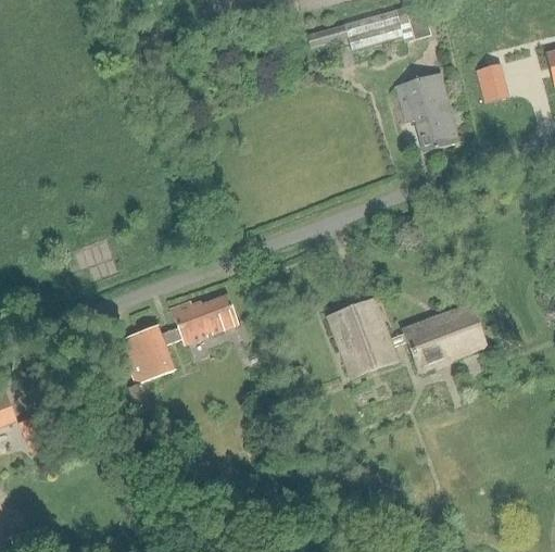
[(345,23),(352,47),(404,33),(406,40),(419,37),(432,34),(425,8),(399,15),(396,8),(345,23)]
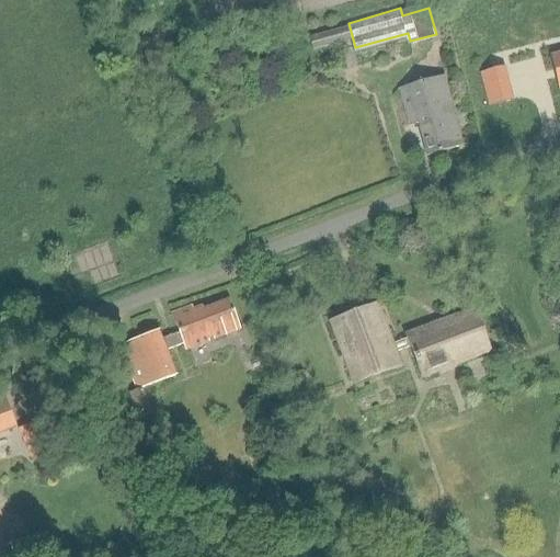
[(329,29),(311,33),(315,45),(332,40),(330,35),(329,29)]
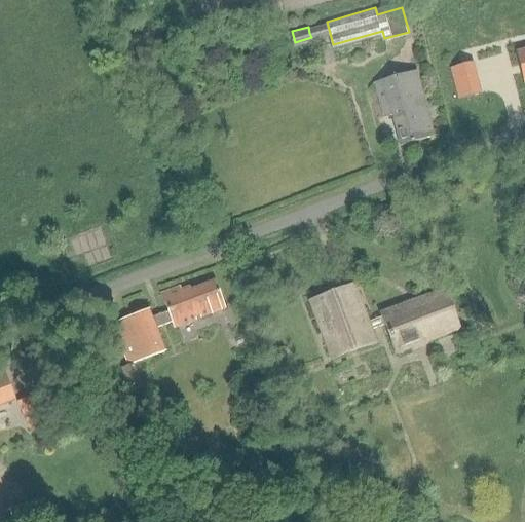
[(524,36),(512,39),(517,60),(524,57),(524,36)]
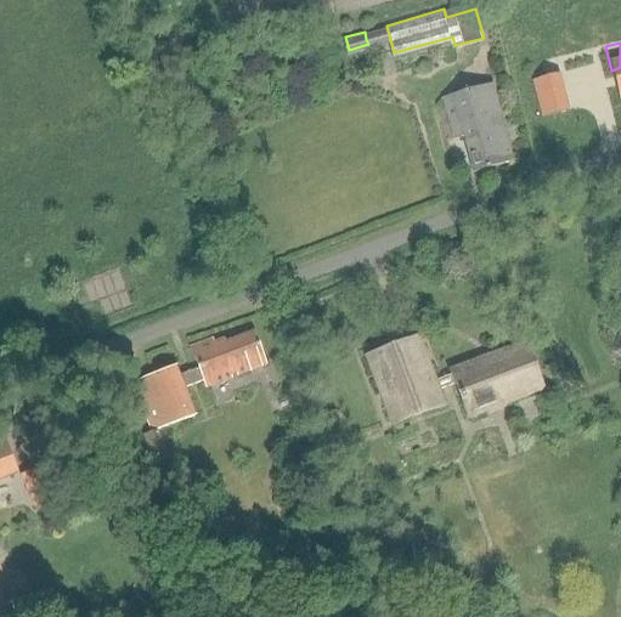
[(560,71),(532,78),(542,114),(570,107),(560,71)]
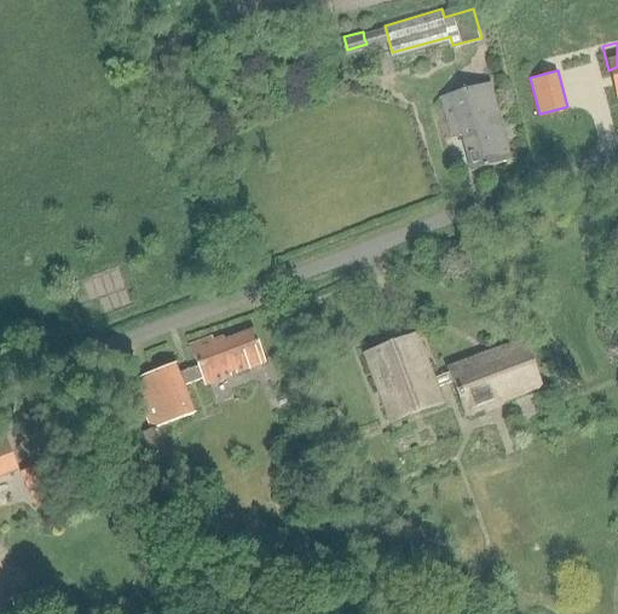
[(473,167),(512,156),(491,80),(442,94),(452,132),(462,129),(473,167)]
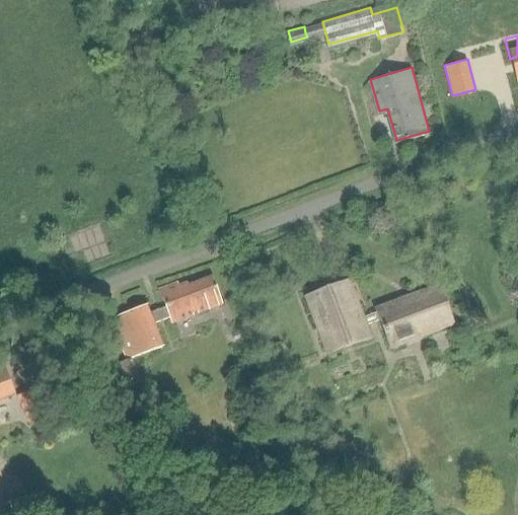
[(156,320),(169,314),(171,320),(222,300),(212,275),(188,284),(187,281),(179,284),(177,281),(159,288),(165,304),(151,309),(148,301),(111,316),(127,356),(164,341),(156,320)]
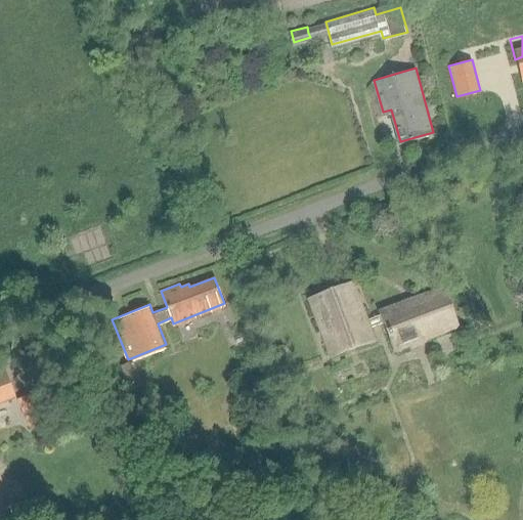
[(412,303),(351,326),(358,345),(367,367),(461,332),(458,325),(443,286),(410,298),(412,303)]
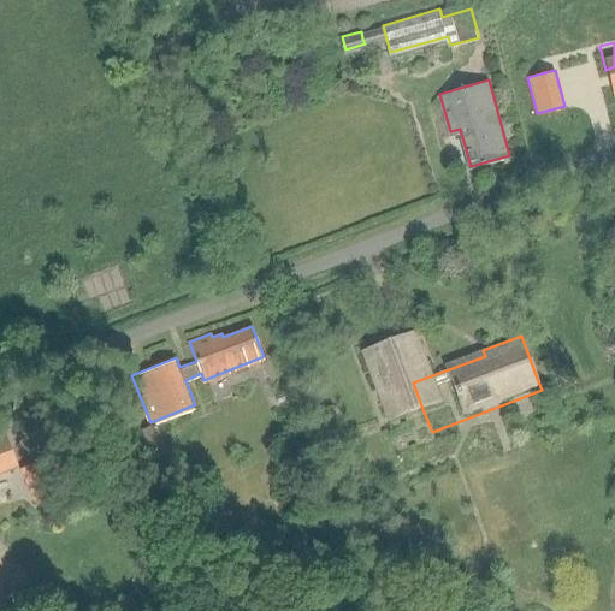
[(157,422),(142,427),(153,455),(167,450),(157,422)]
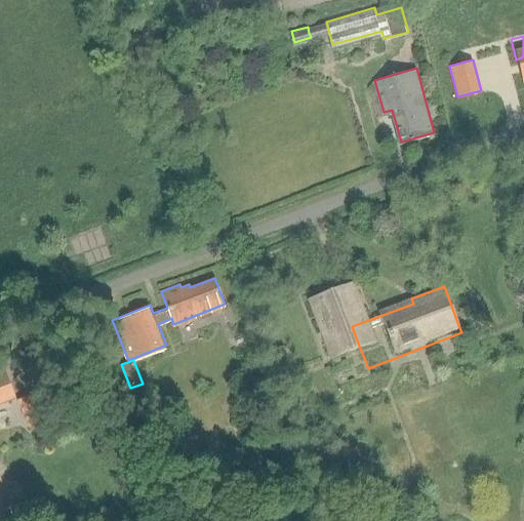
[(0,401),(17,395),(6,365),(0,366),(0,520),(3,520),(0,508),(0,507),(2,507),(0,497),(0,401)]
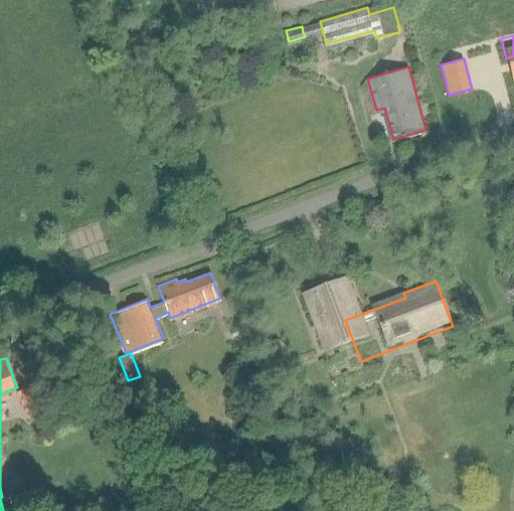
[(25,491),(9,495),(12,506),(28,502),(25,491)]
